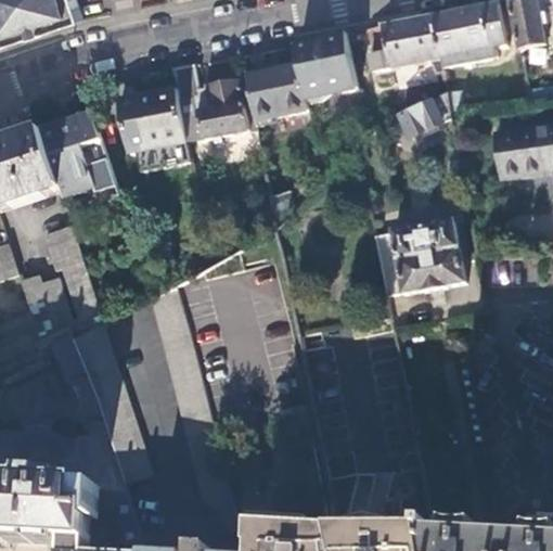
[(0,41),(81,15),(76,0),(0,0),(0,41)]
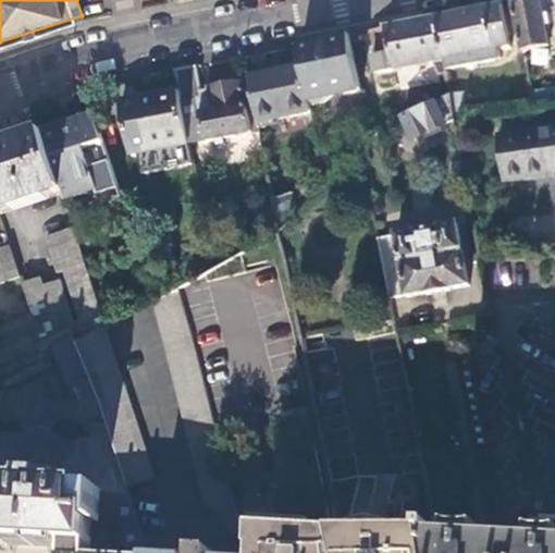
[(512,0),(514,13),(520,47),(547,41),(539,0),(512,0)]
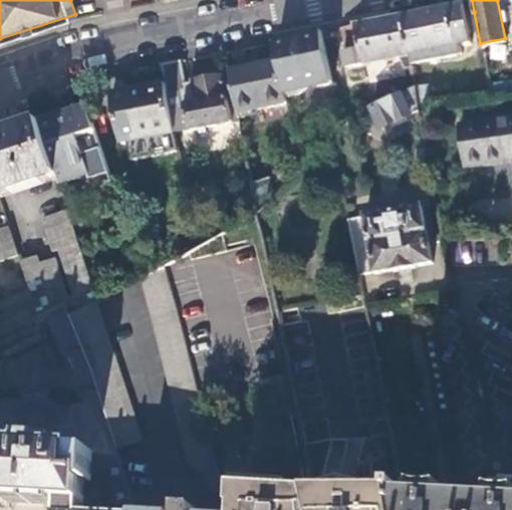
[(401,13),(410,62),(471,50),(469,40),(461,1),(438,5),(401,13)]
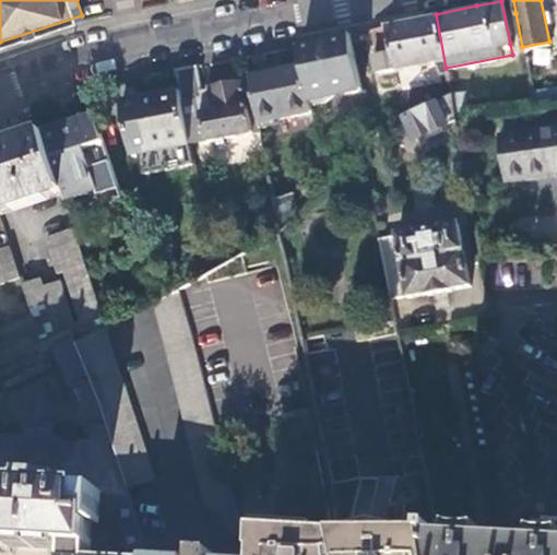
[(446,68),(436,14),(404,20),(371,26),(377,56),(374,57),(374,60),(376,71),(436,59),(438,72),(446,70),(446,68)]
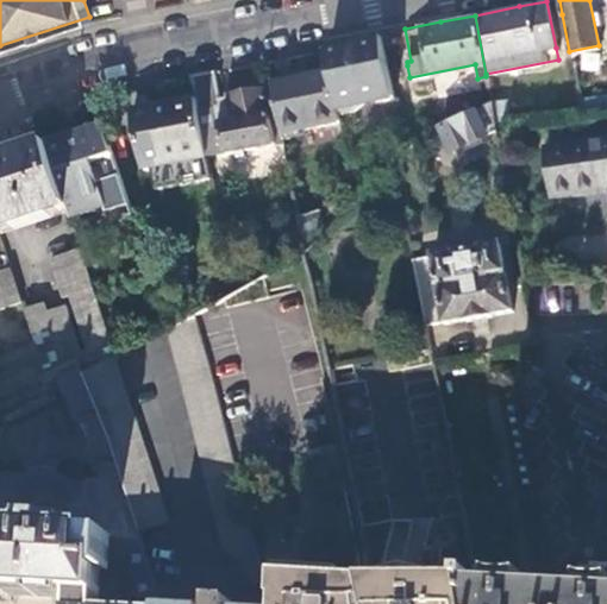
[(380,33),(382,48),(390,46),(388,32),(380,33)]
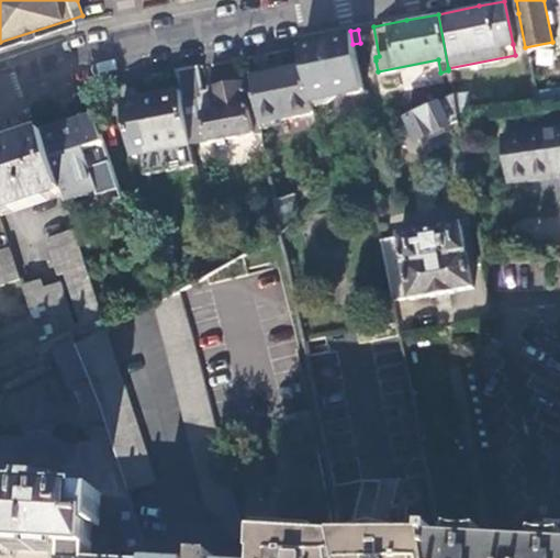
[(345,92),(362,89),(353,44),(350,31),(338,34),(322,46),(301,49),(311,105),(325,102),(331,87),(345,92)]
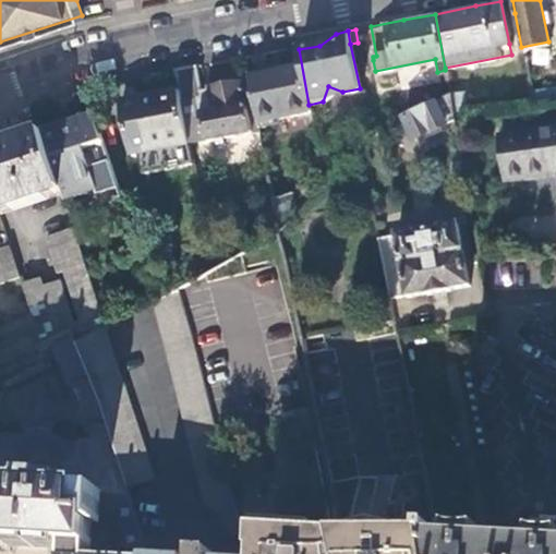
[(258,129),(256,119),(253,101),(246,103),(241,76),(207,83),(209,92),(201,93),(195,62),(173,67),(178,87),(189,142),(258,129)]
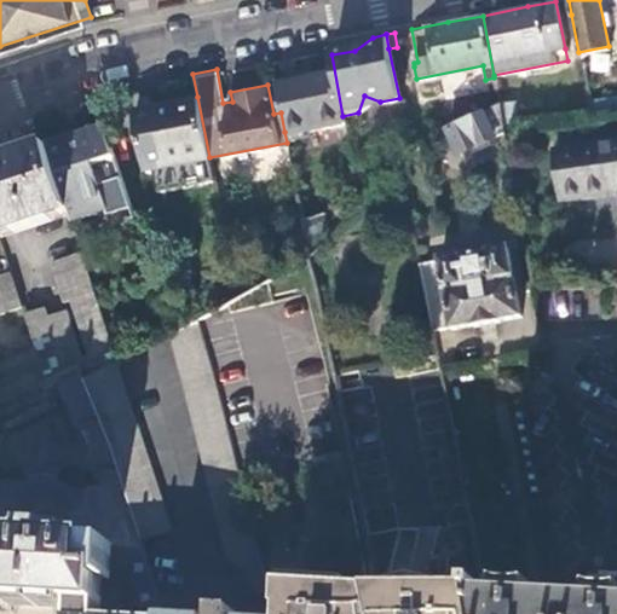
[(284,132),(341,121),(332,71),(275,81),(281,113),(284,132)]
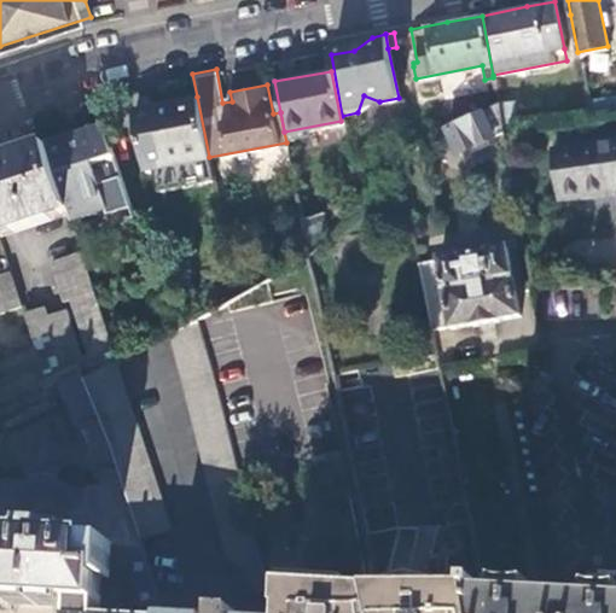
[(145,168),(209,157),(197,97),(133,110),(145,168)]
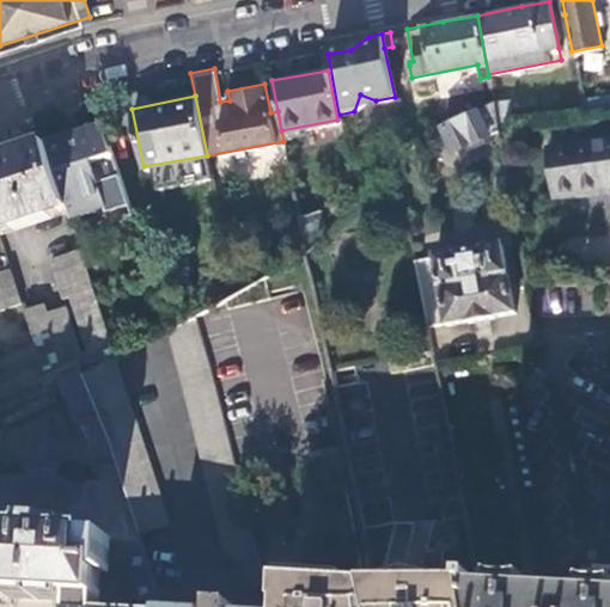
[(496,120),(510,118),(507,97),(493,100),(496,120)]
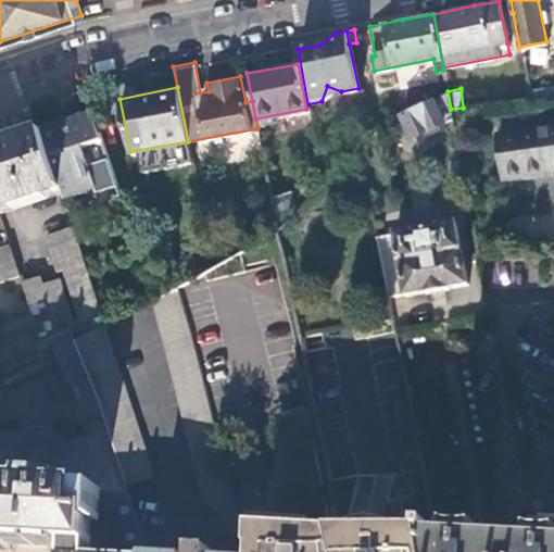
[(432,98),(401,113),(412,136),(452,116),(451,109),(448,91),(432,98)]
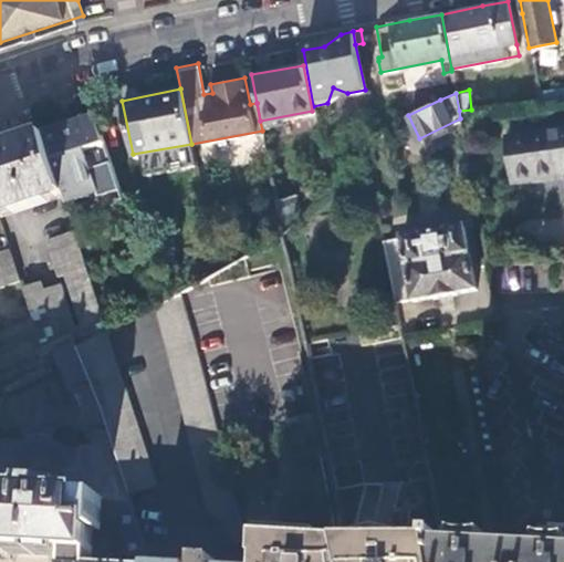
[(118,187),(93,113),(42,131),(61,189),(64,199),(96,189),(97,194),(118,187)]
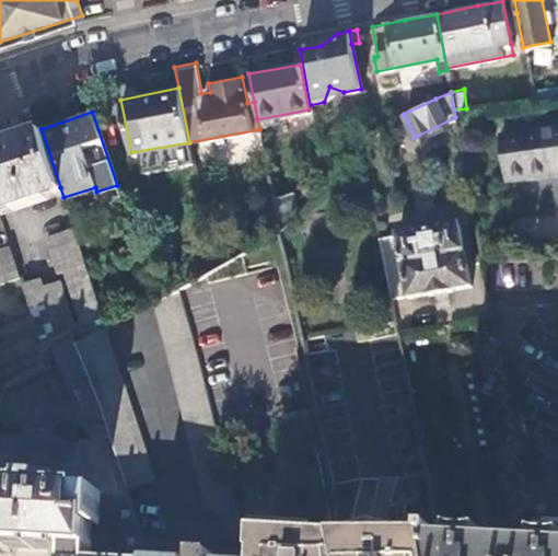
[(557,125),(499,131),(506,175),(557,170),(557,180),(557,125)]
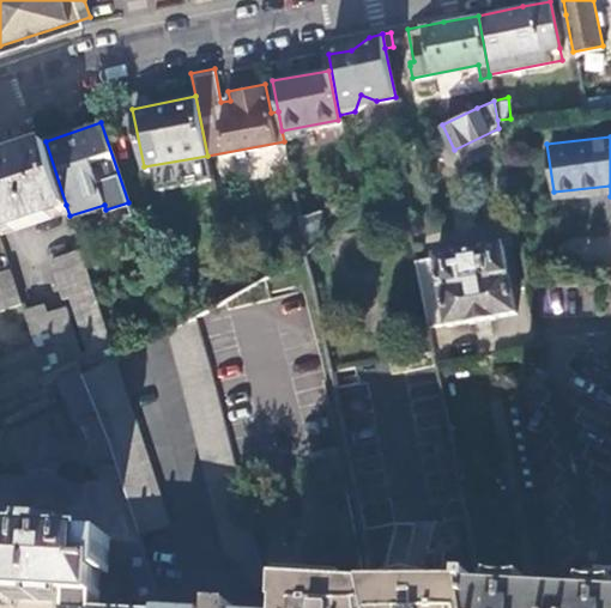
[(66,205),(46,141),(0,156),(0,228),(2,226),(66,205)]
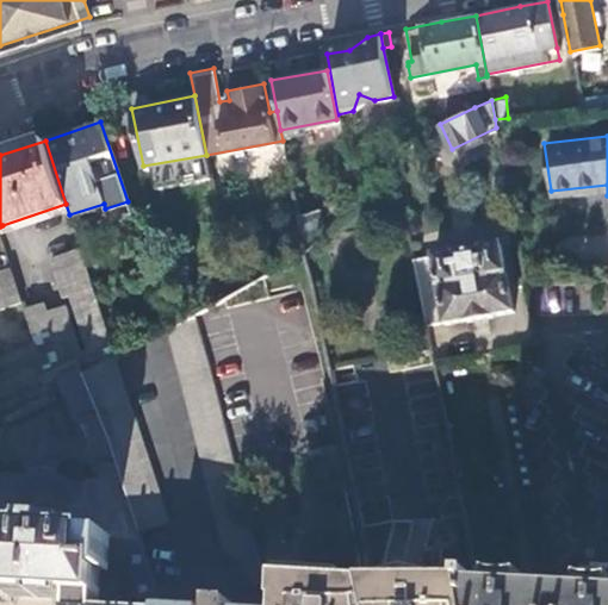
[(323,231),(320,210),(297,214),(304,251),(323,231)]
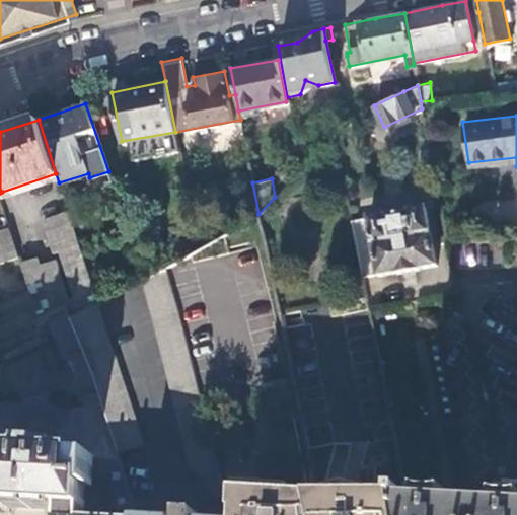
[(436,262),(425,205),(407,208),(408,209),(385,213),(385,212),(350,219),(361,277),(394,270),(395,272),(418,268),(418,266),(436,262)]
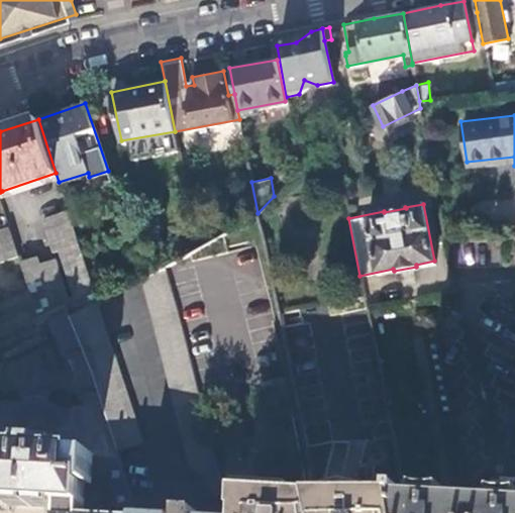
[(96,300),(98,299),(68,209),(41,217),(52,249),(58,247),(74,295),(68,296),(55,258),(39,263),(36,255),(20,261),(29,288),(39,315),(65,303),(70,313),(96,300)]
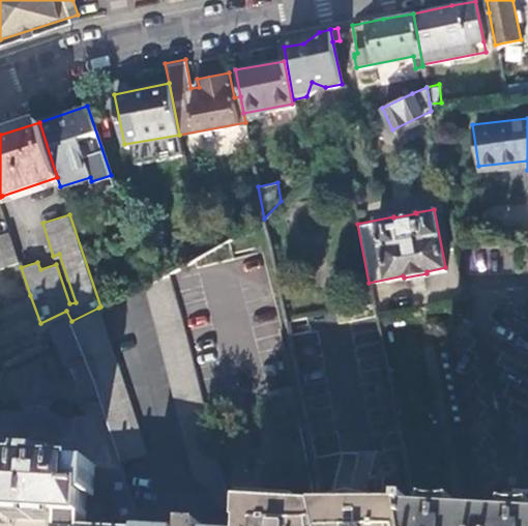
[(283,318),(264,218),(202,253),(183,263),(168,271),(206,418),(227,413),(228,417),(269,408),(268,403),(283,400),(271,338),(286,335),(283,318)]
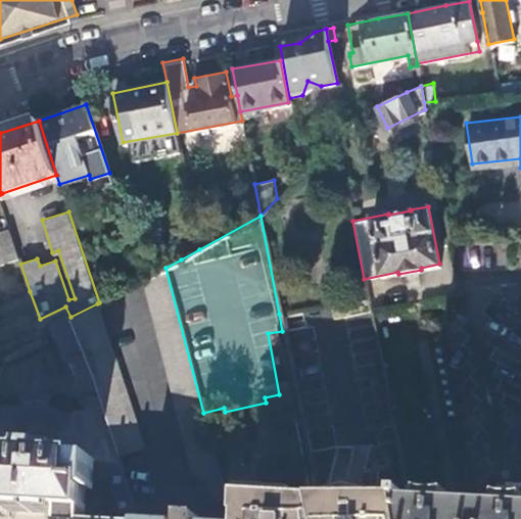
[(0,261),(17,255),(8,228),(0,230),(0,261)]
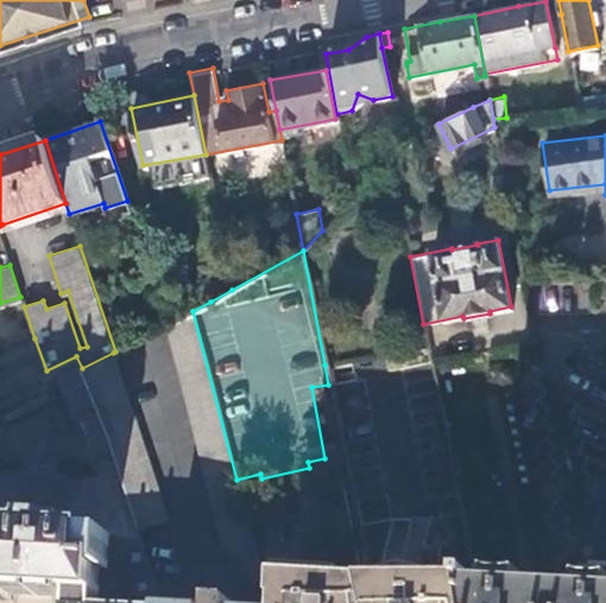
[(210,302),(232,290),(229,275),(207,289),(210,302)]
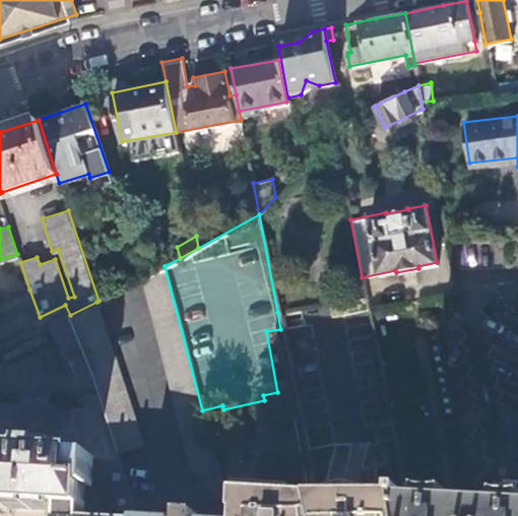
[(202,410),(165,266),(145,277),(143,278),(189,461),(214,455),(202,410)]
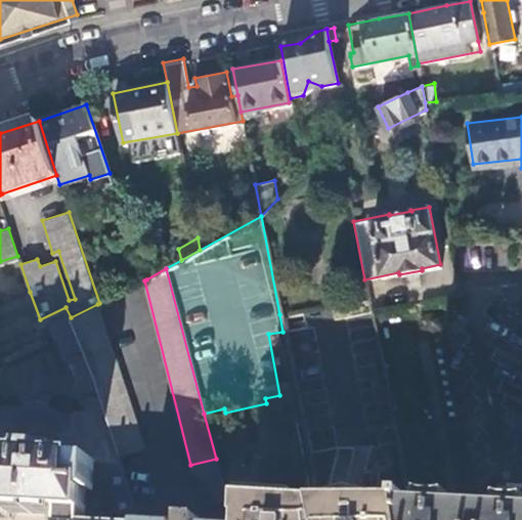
[(0,337),(40,319),(30,292),(0,305),(0,337)]
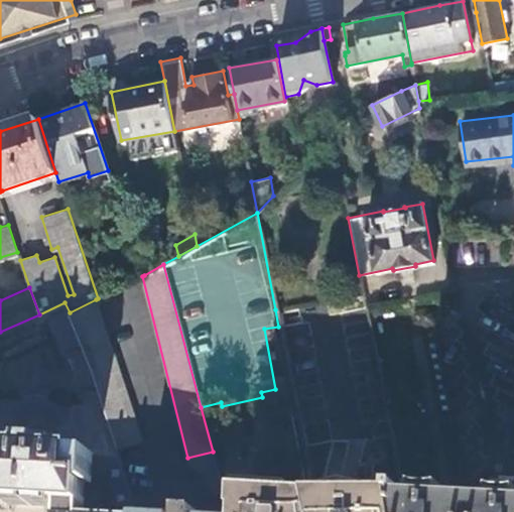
[(366,306),(363,294),(275,309),(278,327),(290,386),(301,444),(335,436),(366,438),(390,432),(366,306)]
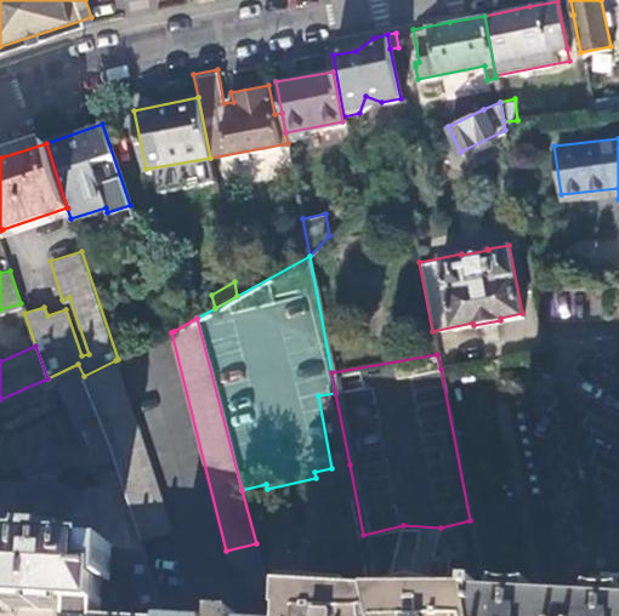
[(171,528),(115,360),(84,376),(140,539),(171,528)]
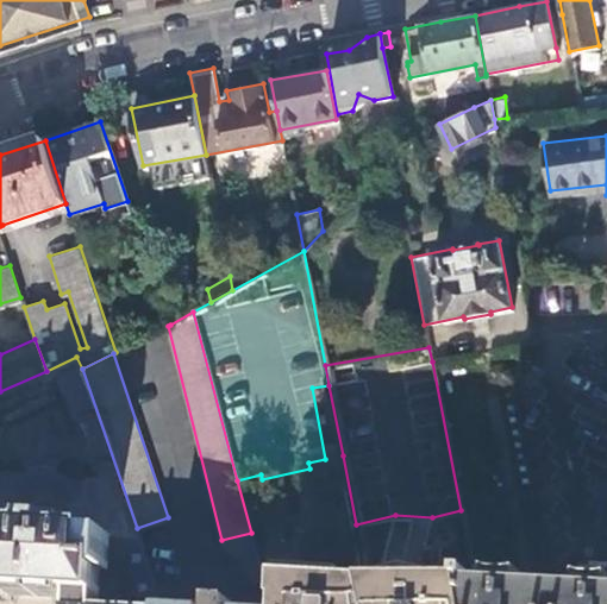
[(137,528),(82,369),(76,357),(47,371),(0,391),(0,589),(54,592),(52,603),(135,603),(126,576),(152,578),(137,528)]
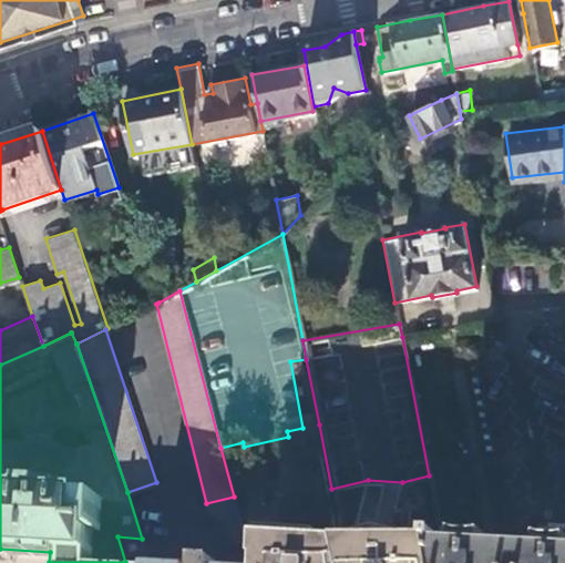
[(302,428),(319,425),(306,359),(290,361),(302,428)]
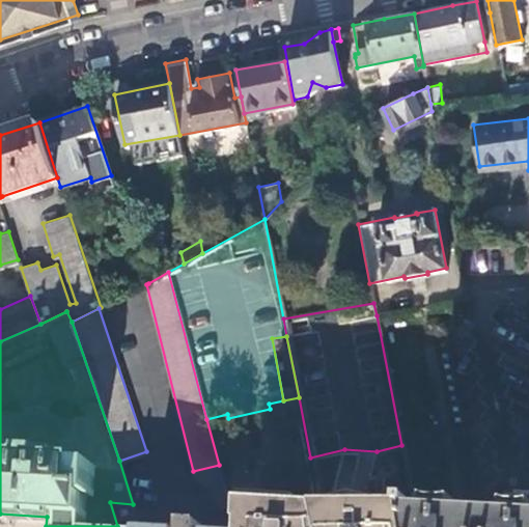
[(219,465),(193,471),(217,506),(228,502),(219,465)]
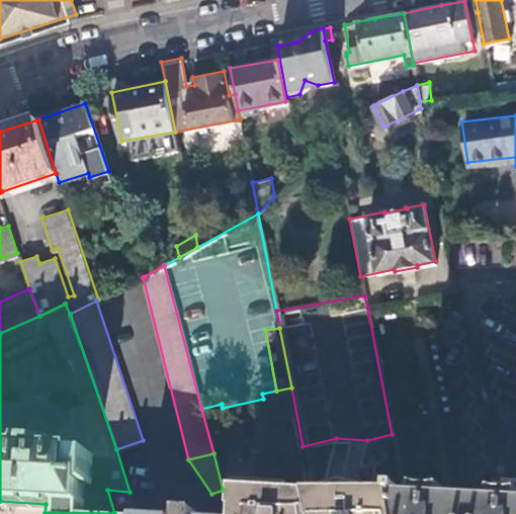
[(137,513),(130,492),(107,490),(114,513),(137,513)]
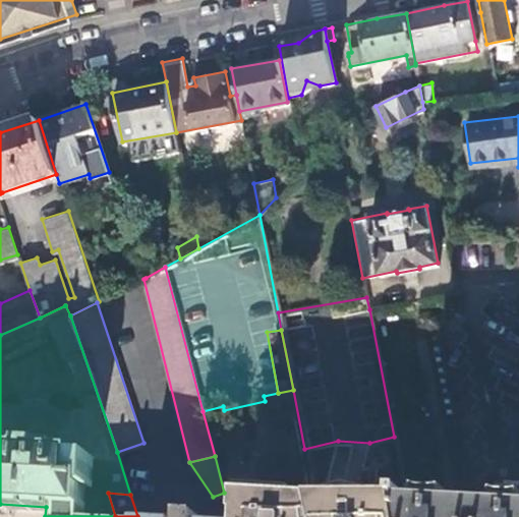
[(321,516),(318,499),(245,495),(244,501),(243,516),(321,516)]
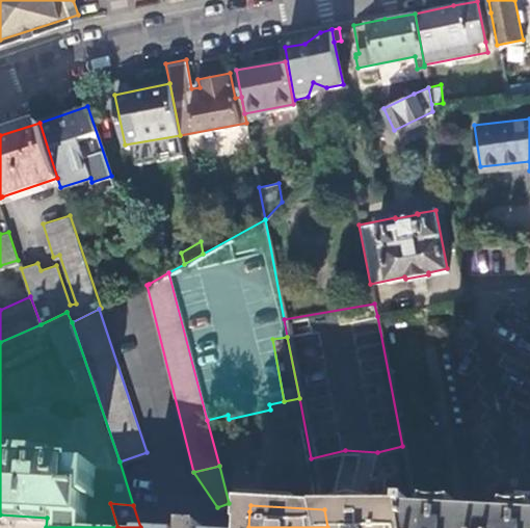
[(419,527),(417,511),(344,509),(324,509),(327,527),(419,527)]
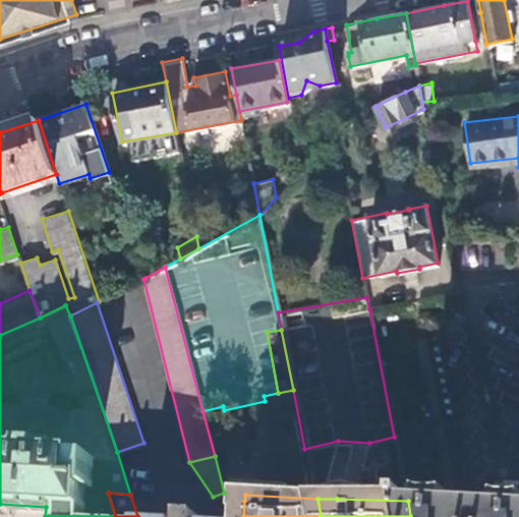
[(406,500),(408,501),(410,516),(518,516),(518,511),(415,507),(415,500),(406,500)]
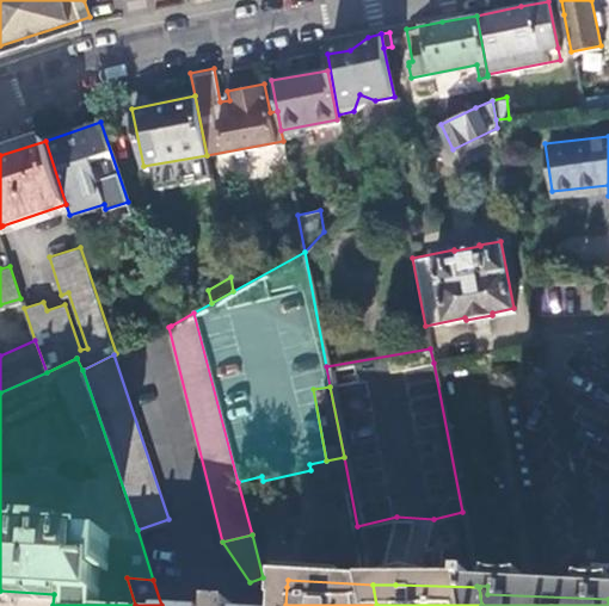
[(53,605),(54,594),(0,591),(0,605),(53,605)]
